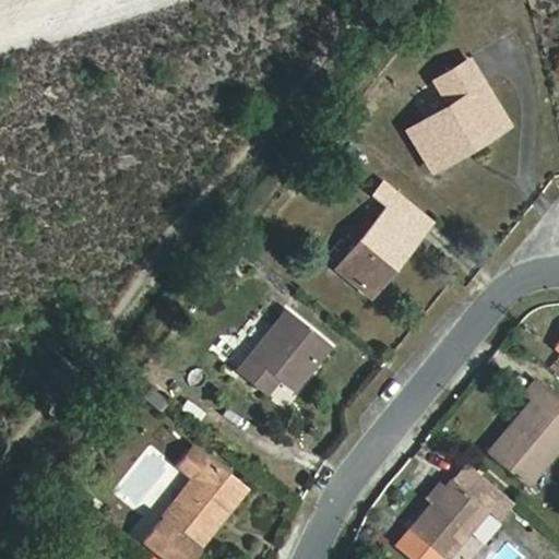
[(433,176),(472,153),(467,145),(510,119),(495,95),(492,97),(467,58),(431,80),(447,105),(407,129),(433,176)]
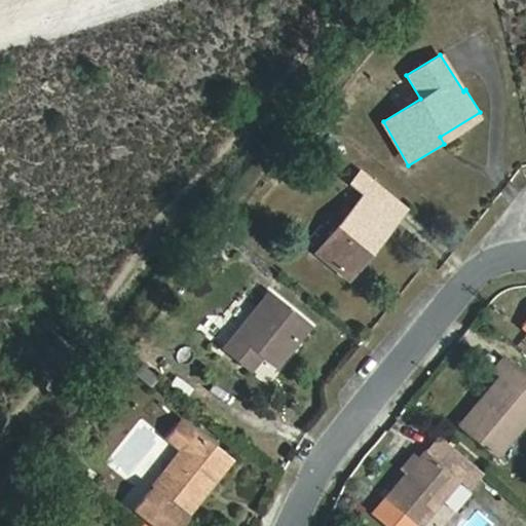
[(440,137),(444,144),(484,119),(480,112),(440,137)]
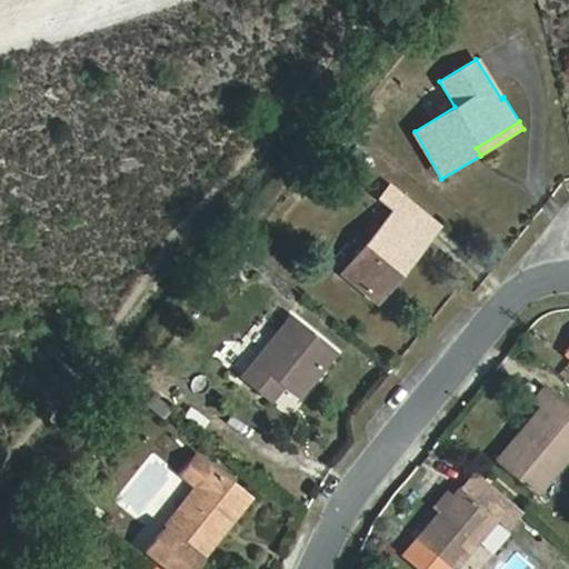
[(348,273),(376,295),(397,268),(402,271),(439,223),(395,189),(387,200),(396,209),(348,273)]
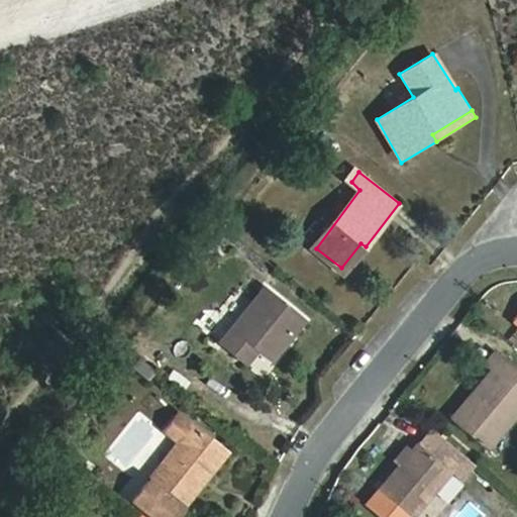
[(360,243),(341,268),(349,274),(369,248),(366,246),(360,243)]
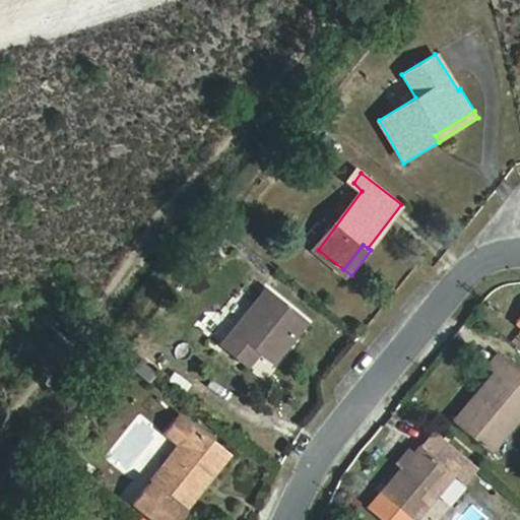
[(309,321),(269,290),(222,346),(238,359),(249,344),(262,354),(275,366),(309,321)]
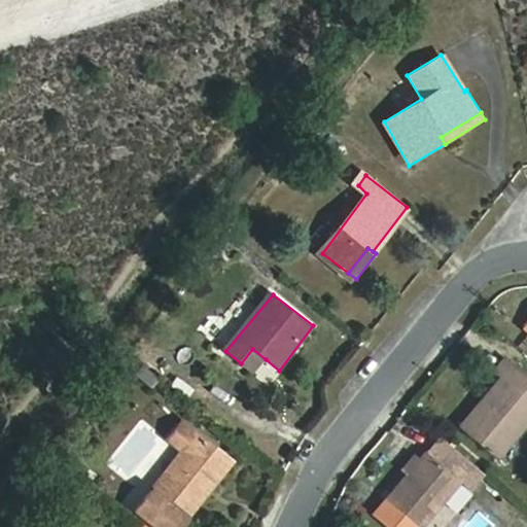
[(252,349),(241,363),(254,374),(266,359),(252,349)]
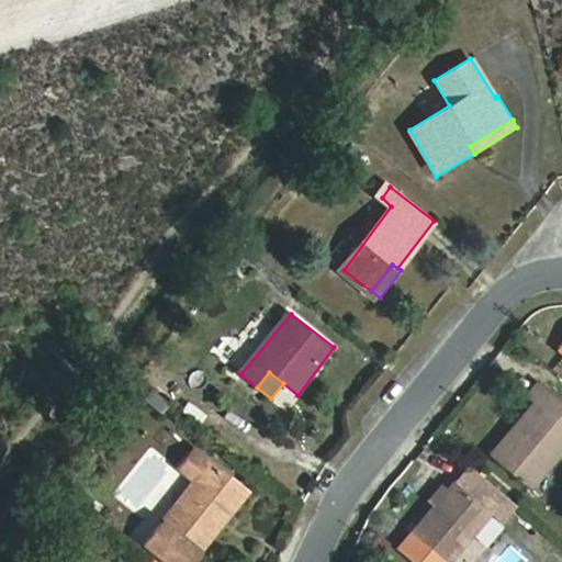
[(521,396),(527,403),(542,385),(536,381),(521,396)]
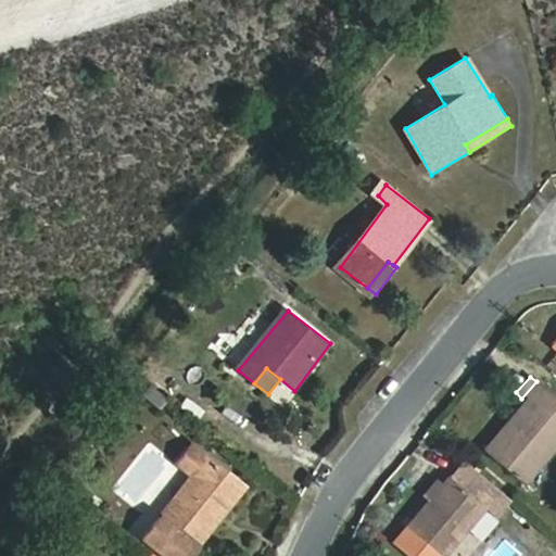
[(515,433),(493,459),(528,487),(555,453),(555,397),(536,381),(521,399),(525,401),(505,425),(515,433)]
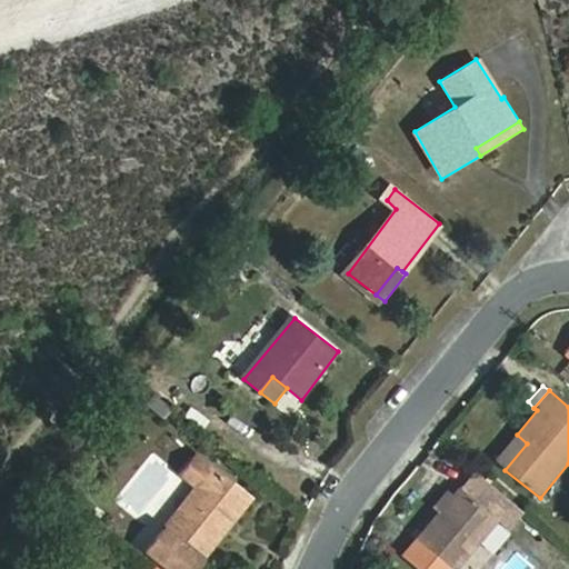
[(527,443),(517,435),(495,462),(505,470),(527,443)]
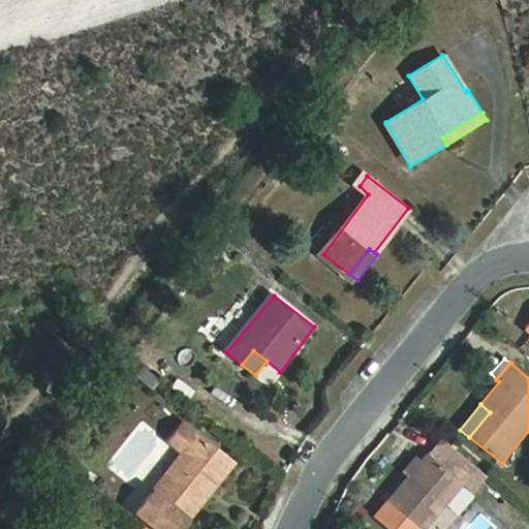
[(201,491),(228,457),(199,435),(133,515),(151,528),(183,528),(209,497),(201,491)]
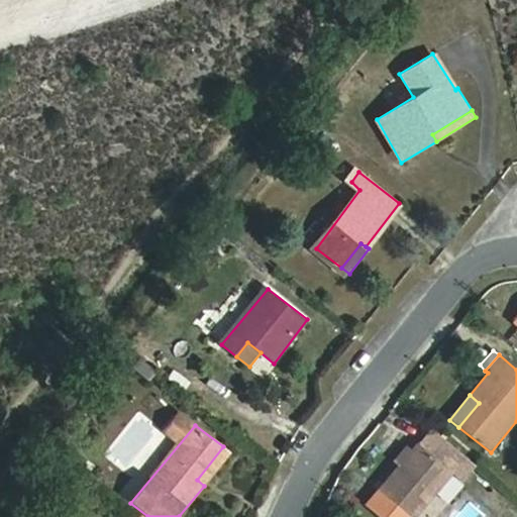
[(463,457),(430,429),(417,444),(415,442),(408,450),(394,468),(376,489),(408,516),(412,516),(450,473),(463,457)]
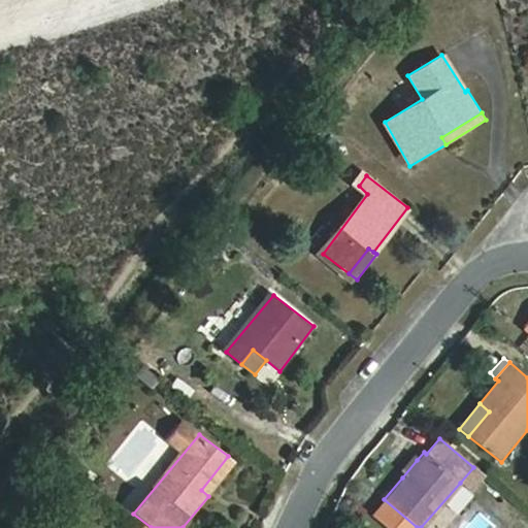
[(236,462),(228,456),(201,490),(208,496),(236,462)]
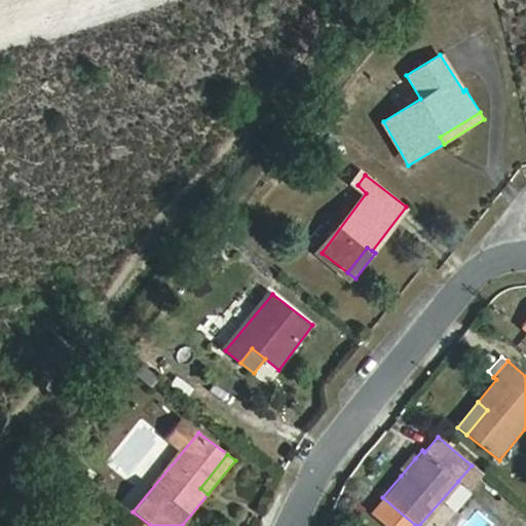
[(415,458),(412,455),(397,472),(401,476),(415,458)]
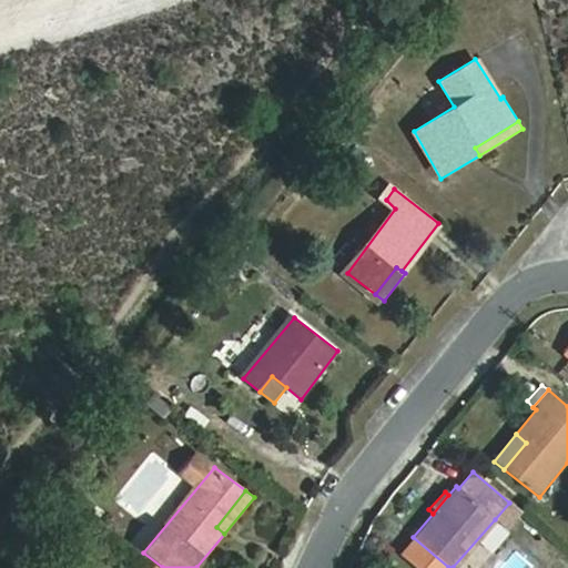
[(509,503),(495,519),(506,530),(520,513),(509,503)]
